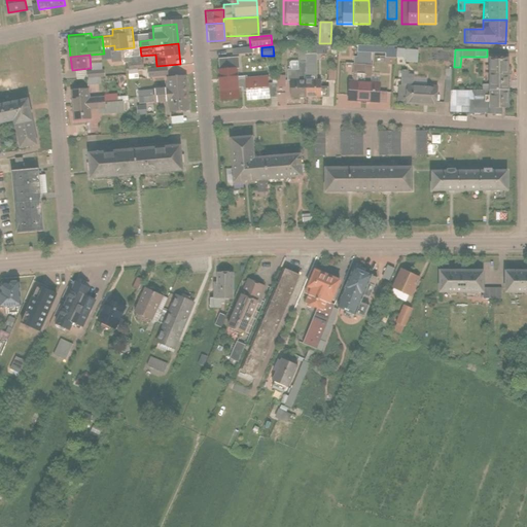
[(505,116),(506,61),(477,60),(477,92),(442,92),(442,115),(505,116)]
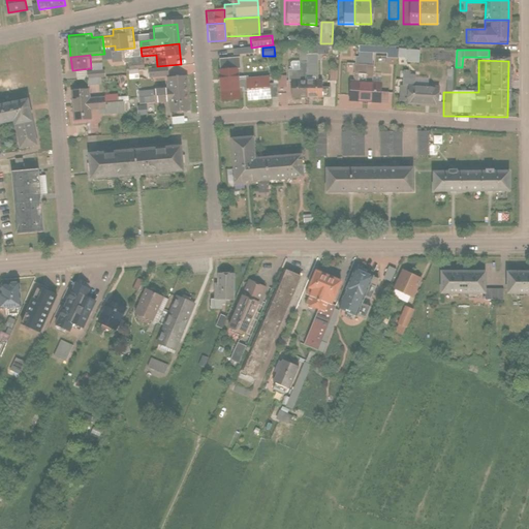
[(141,68),(147,68),(147,63),(130,63),(131,79),(141,79),(141,68)]
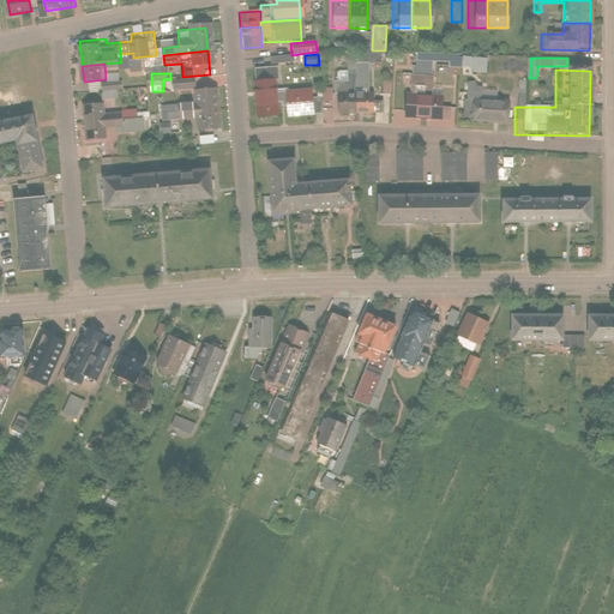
[(265,73),(248,74),(251,118),(276,116),(275,106),(274,95),(266,95),(265,73)]
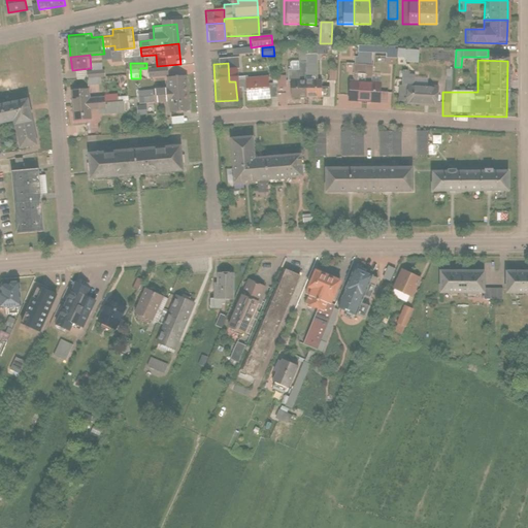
[(102,78),(107,77),(106,70),(88,73),(90,85),(103,83),(102,78)]
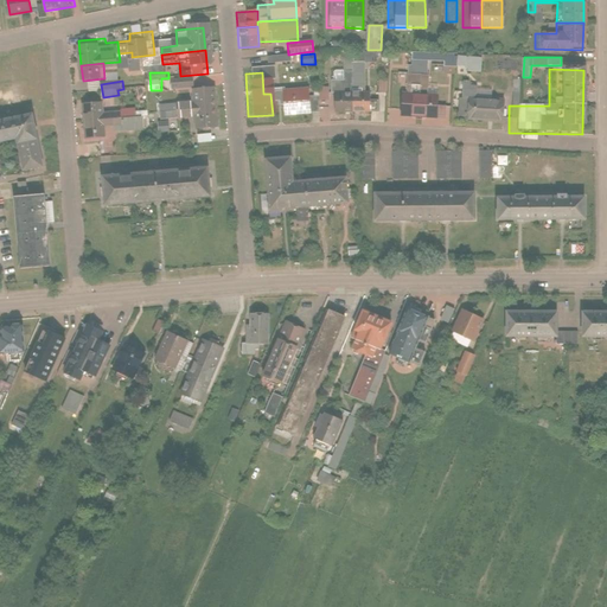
[(499,123),(500,101),(468,98),(470,90),(462,89),(462,85),(453,84),(451,116),(460,117),(459,121),(499,123)]
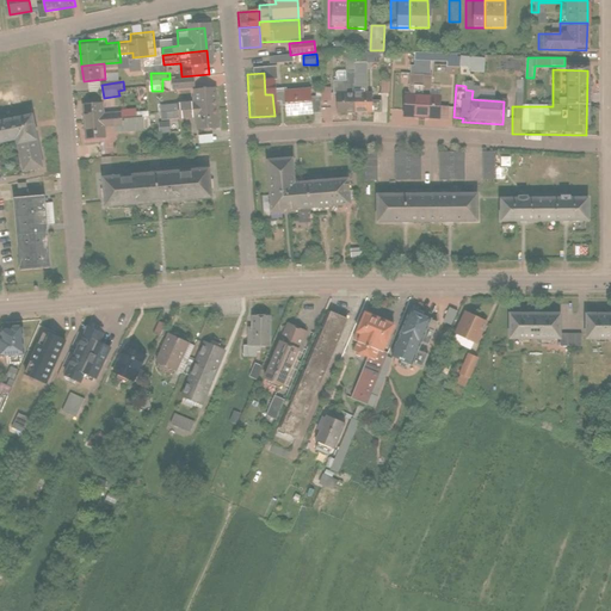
[(327,113),(375,113),(375,92),(327,91),(327,113)]
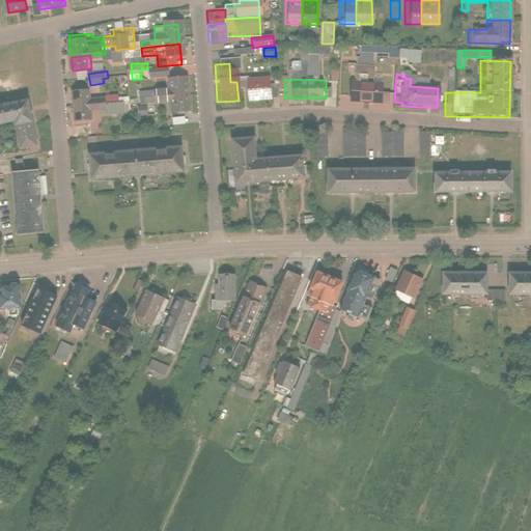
[(236,82),(238,91),(247,91),(248,101),(270,99),(269,80),(236,82)]
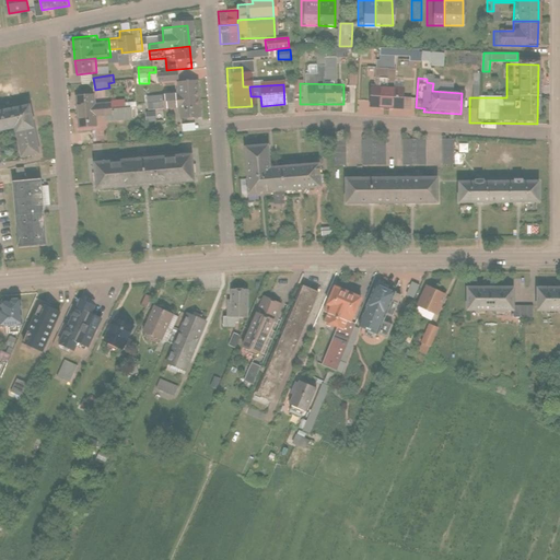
[(191,106),(190,86),(167,88),(168,100),(153,101),(153,107),(191,106)]
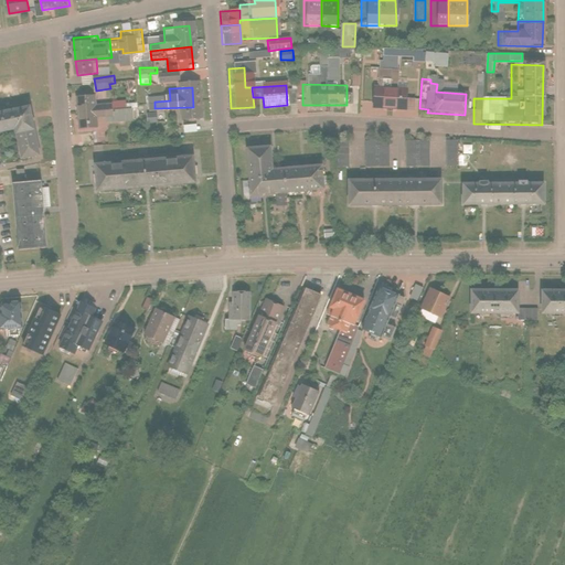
[(404,89),(370,87),(369,107),(403,109),(404,89)]
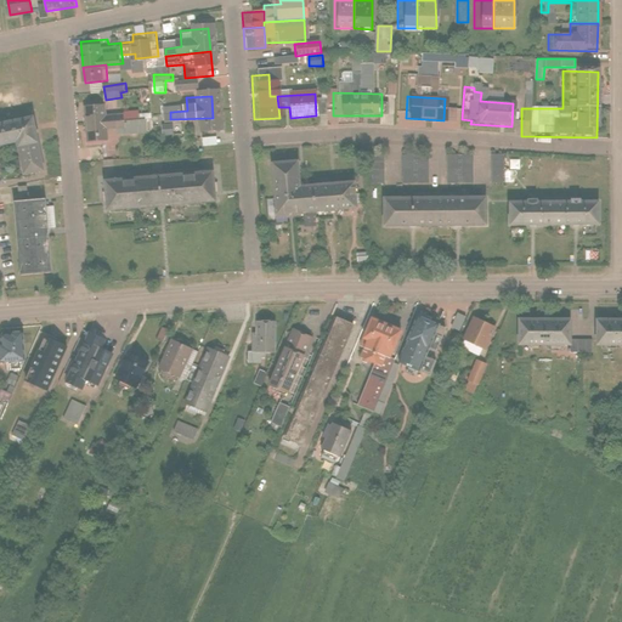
[(91,141),(111,140),(109,130),(129,129),(128,112),(109,113),(108,103),(88,106),(91,141)]
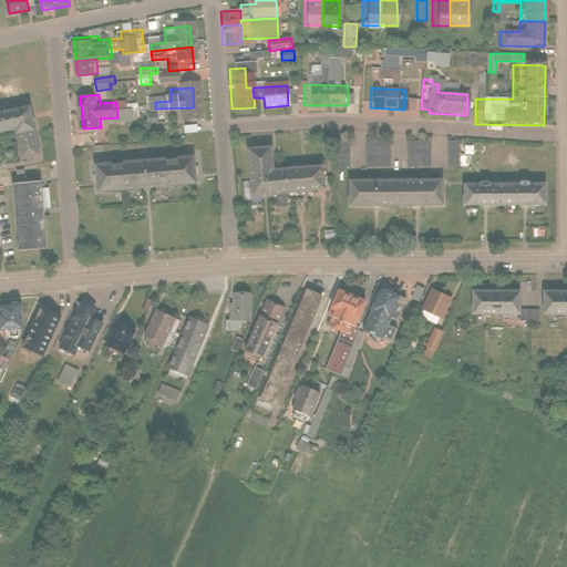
[(42,156),(33,105),(0,111),(0,135),(18,132),(23,161),(42,156)]
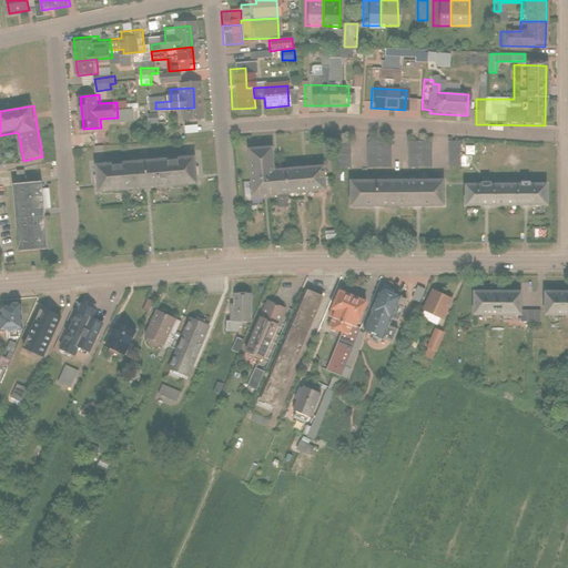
[(195,125),(194,108),(155,109),(155,117),(172,117),(172,127),(195,125)]
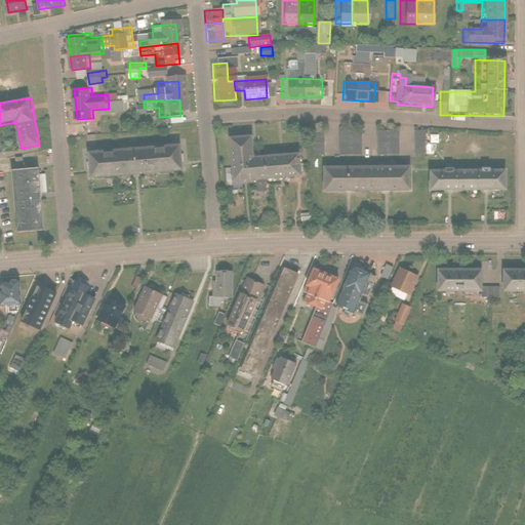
[(400,158),(400,130),(377,130),(377,158),(400,158)]
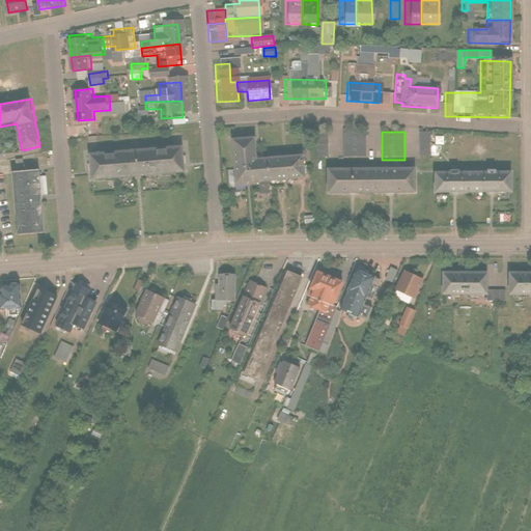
[(431,157),(430,132),(419,132),(420,157),(431,157)]
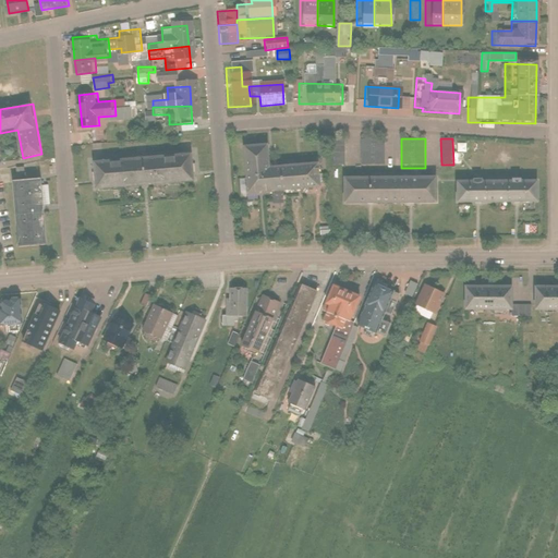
[(346,166),(346,140),(334,140),(334,167),(346,166)]
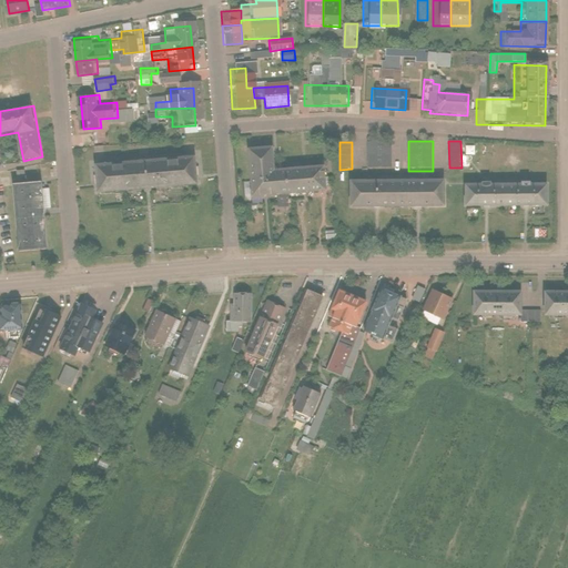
[(393,170),(393,142),(367,142),(367,170),(393,170)]
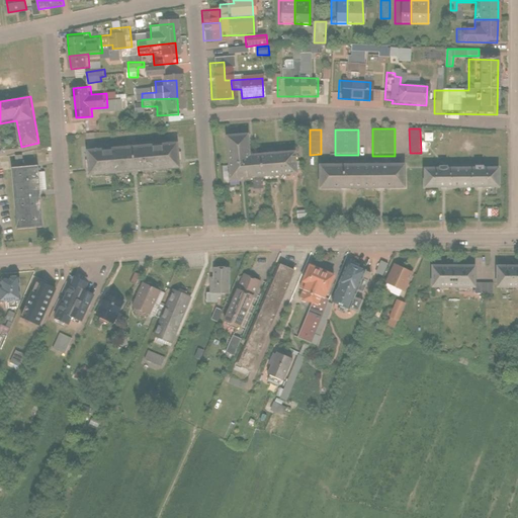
[(248,134),(226,135),(227,155),(229,177),(239,176),(272,174),(292,172),(291,162),(291,152),(250,155),(248,134)]
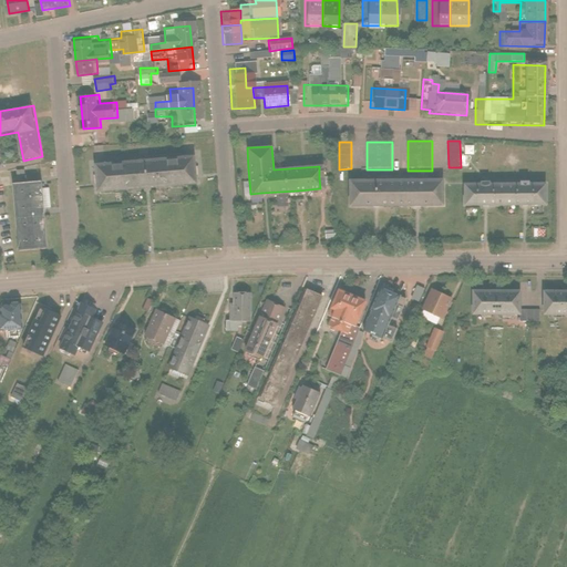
[(199,155),(99,163),(100,178),(101,194),(150,189),(202,185),(200,169),(199,155)]
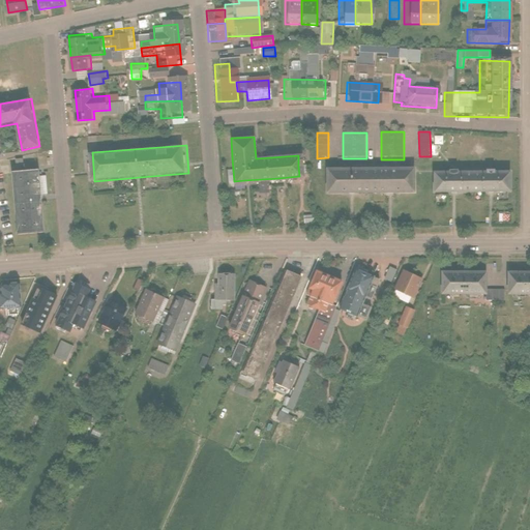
[(41,169),(13,171),(18,235),(46,233),(41,169)]
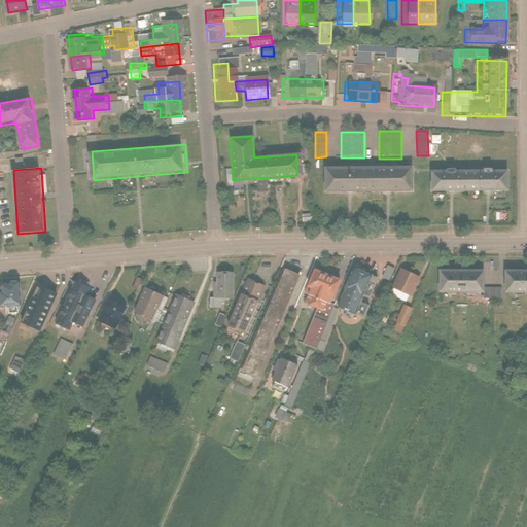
[(413,192),(413,168),(325,168),(325,194),(348,192),(388,192),(413,192)]
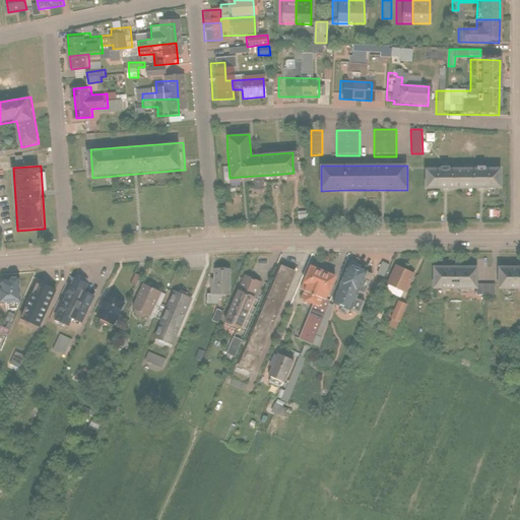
[(502,189),(502,168),(427,169),(427,190),(445,190),(481,189),(502,189)]
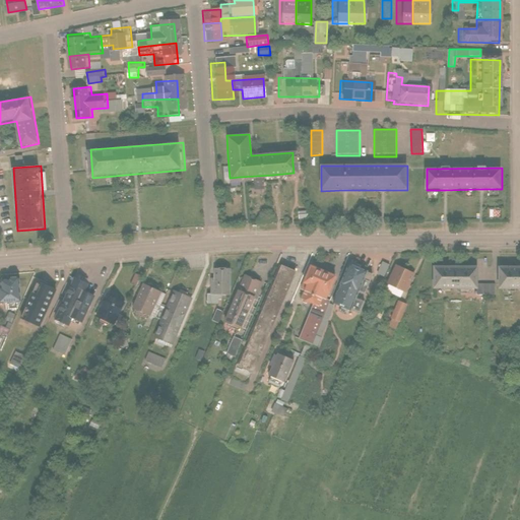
[(282,263),(240,365),(256,372),(299,270),(282,263)]
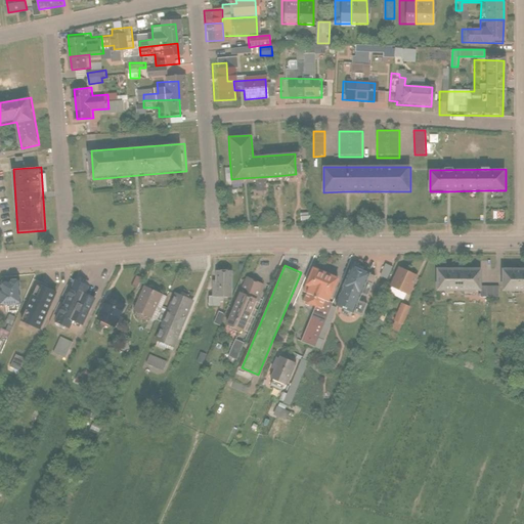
[(303,341),(315,346),(344,276),(316,265),(305,291),(308,293),(305,301),(318,306),(303,341)]
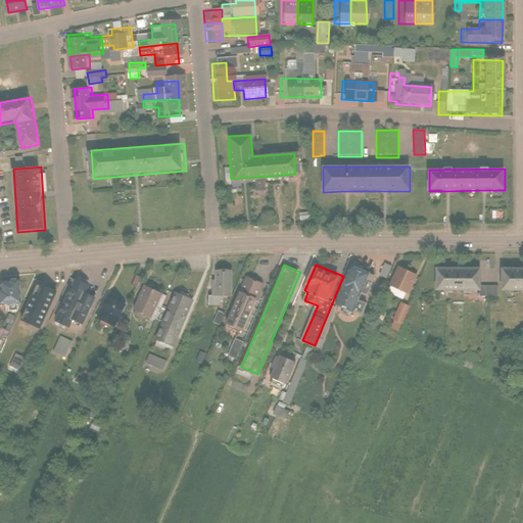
[(352,265),(335,303),(362,315),(367,302),(361,299),(363,293),(368,295),(376,275),(352,265)]
